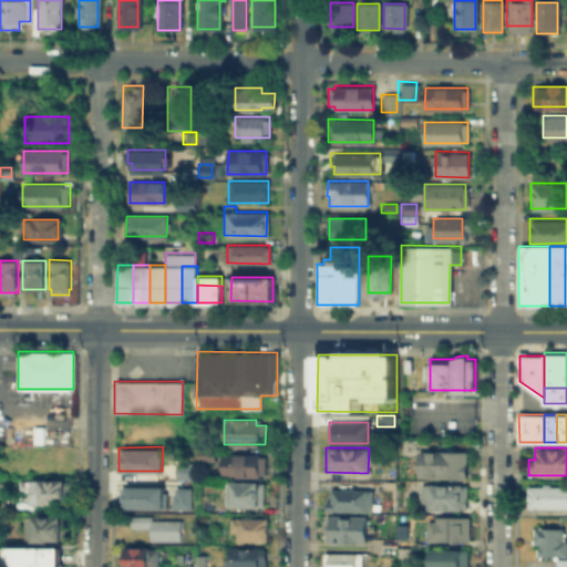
[(466,452),(466,476),(419,476),(419,452),(466,452)]
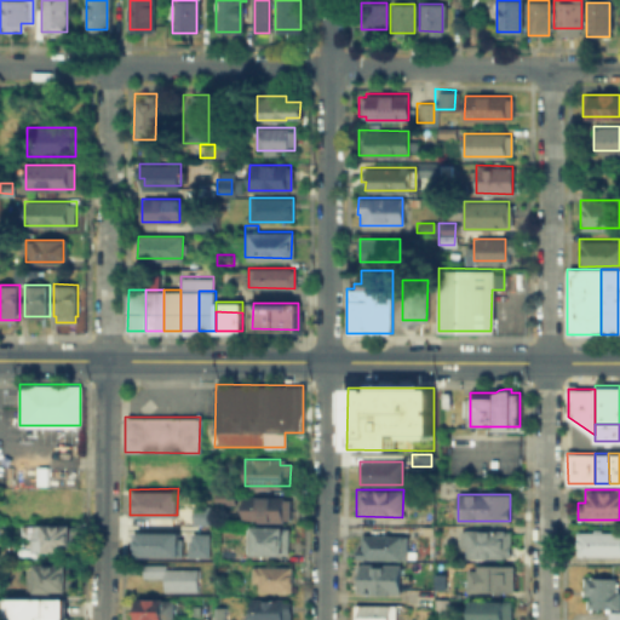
[(282,495),(282,500),(288,500),(288,518),(282,518),(282,521),(241,520),(241,495),(282,495)]
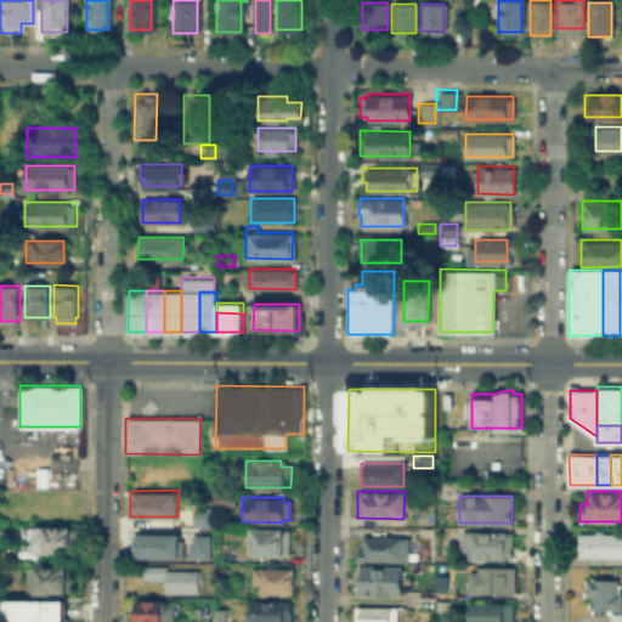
[(191,525),(191,507),(213,507),(213,525),(191,525)]
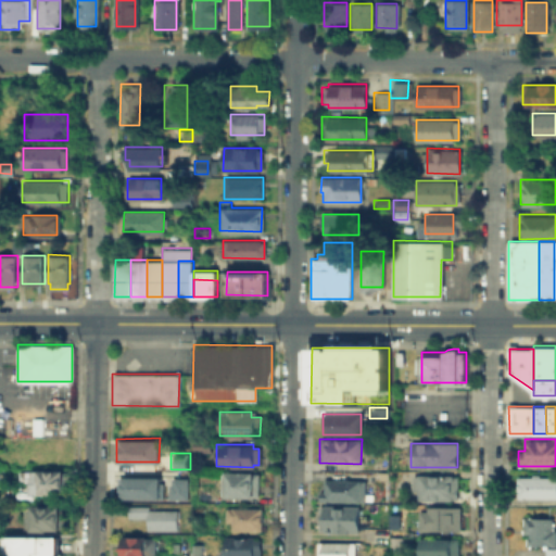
[(32,494),(32,469),(63,469),(63,494),(32,494)]
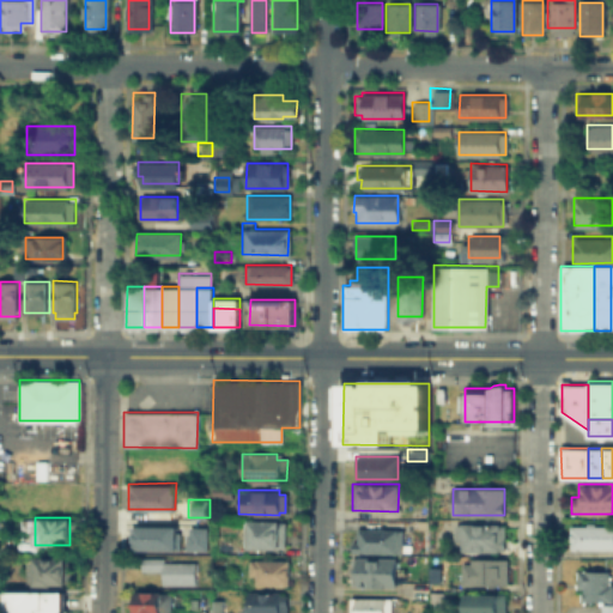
[(248,547),(248,519),(278,519),(278,547),(248,547)]
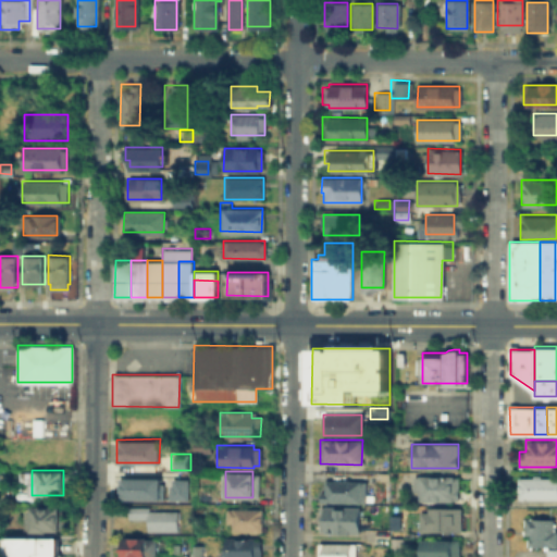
[(411,499),(411,475),(458,475),(458,499),(411,499)]
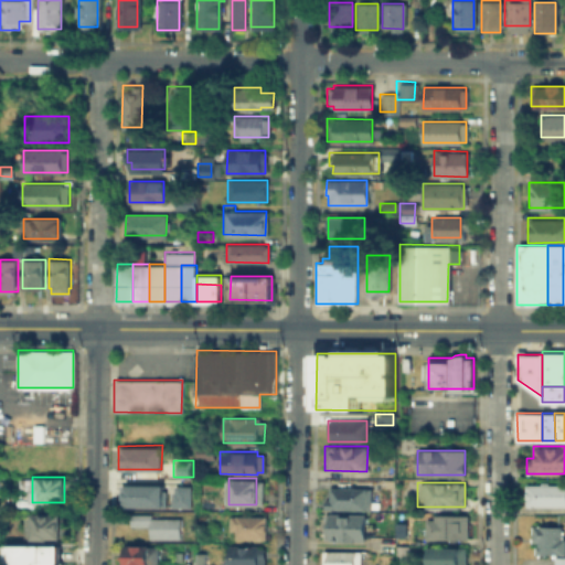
[(119,484),(162,484),(162,507),(119,507),(119,484)]
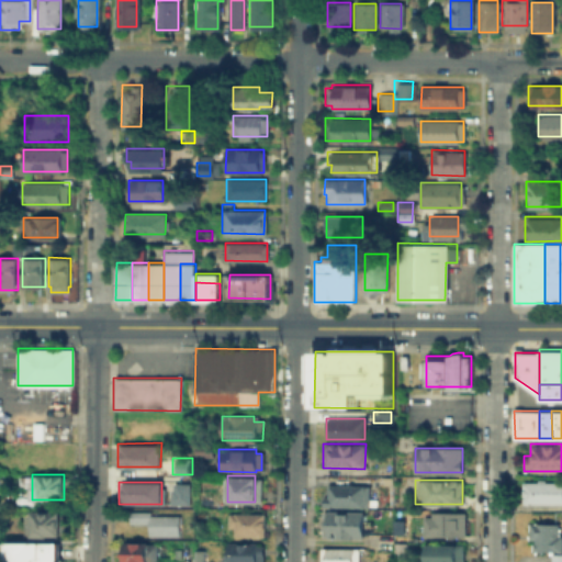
[(189,505),(169,504),(169,482),(189,483),(189,505)]
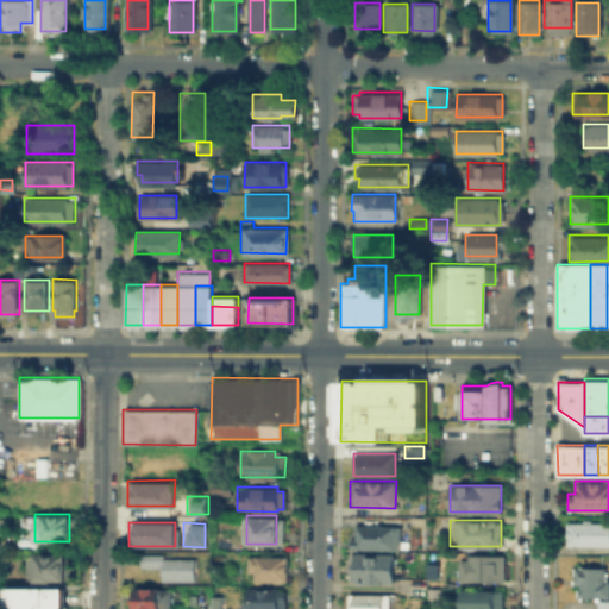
[(608,546),(565,546),(565,522),(608,522),(608,546)]
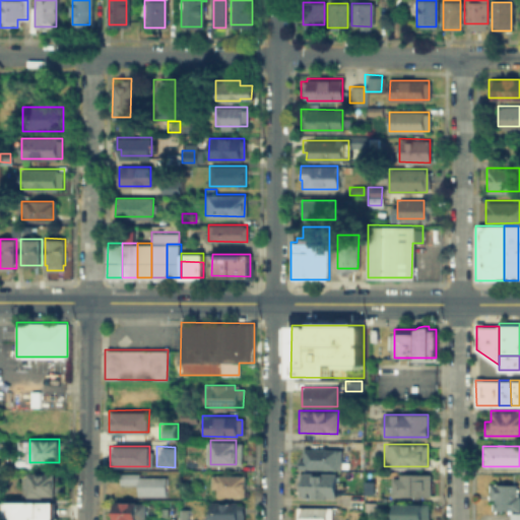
[(339,447),(339,468),(304,468),(304,467),(298,467),(298,459),(304,459),(304,447),(339,447)]
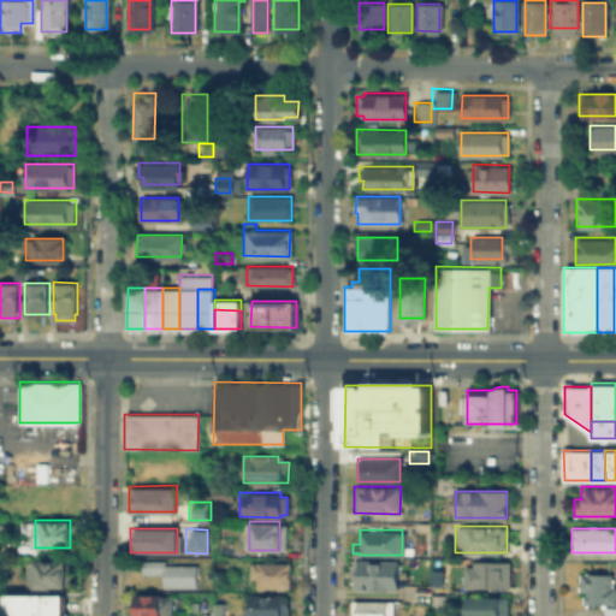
[(66,560),(65,587),(35,587),(35,582),(23,582),(23,563),(35,563),(35,560),(66,560)]
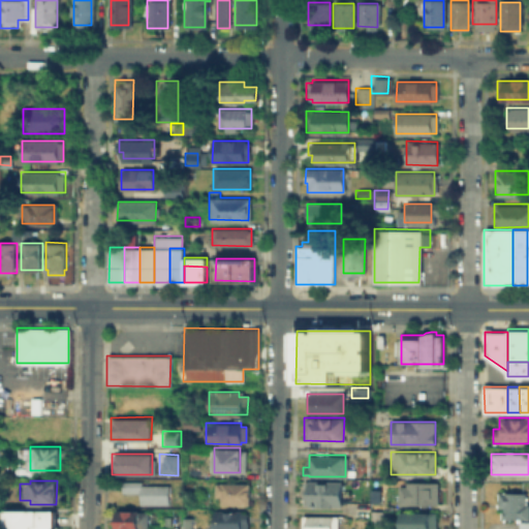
[(303,506),(303,481),(340,481),(340,506),(303,506)]
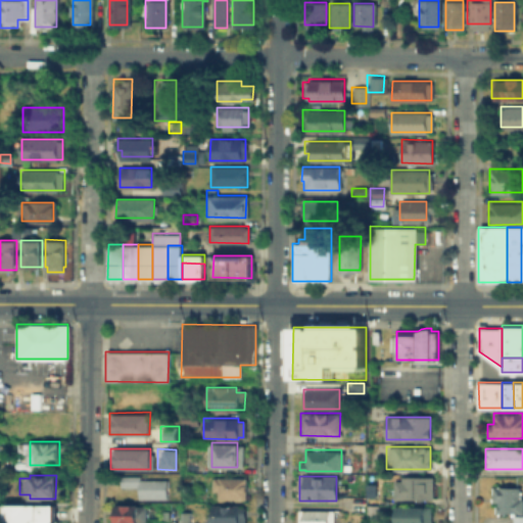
[(420,497),(392,497),(392,481),(414,481),(414,476),(428,477),(428,497),(420,497)]
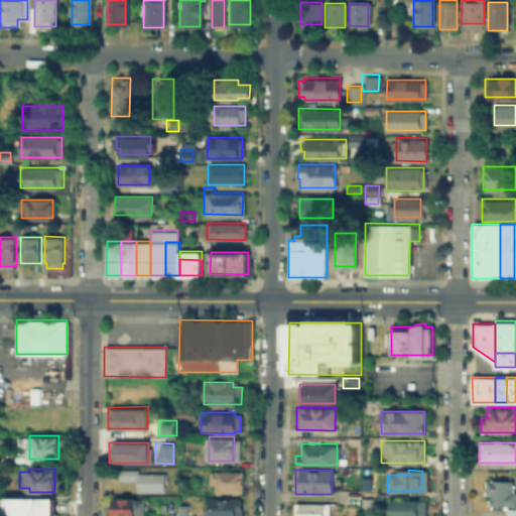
[(118,480),(118,471),(162,471),(162,492),(135,492),(135,480),(118,480)]
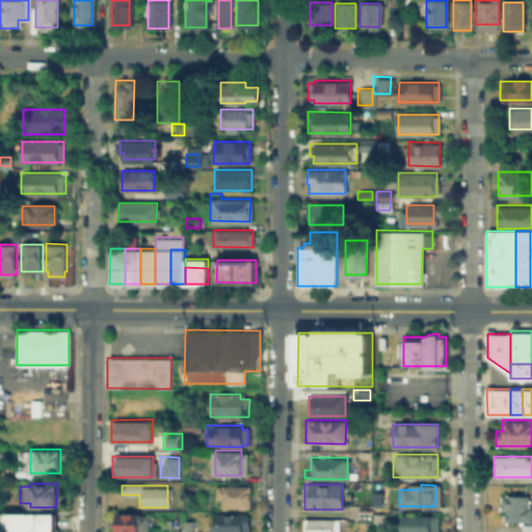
[(216,486),(249,486),(249,506),(216,506),(216,486)]
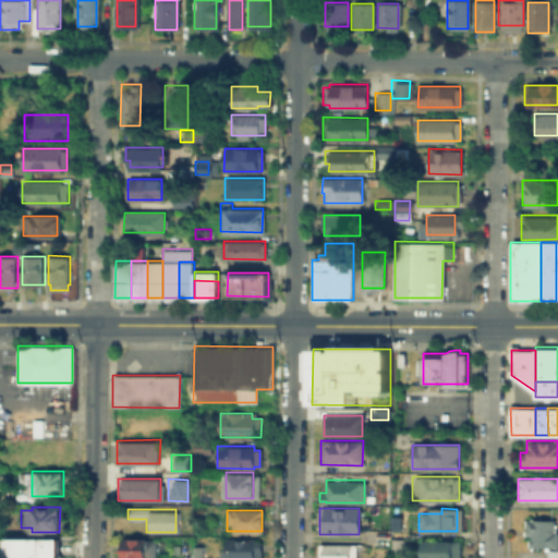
[(389,530),(389,516),(401,516),(400,530),(389,530)]
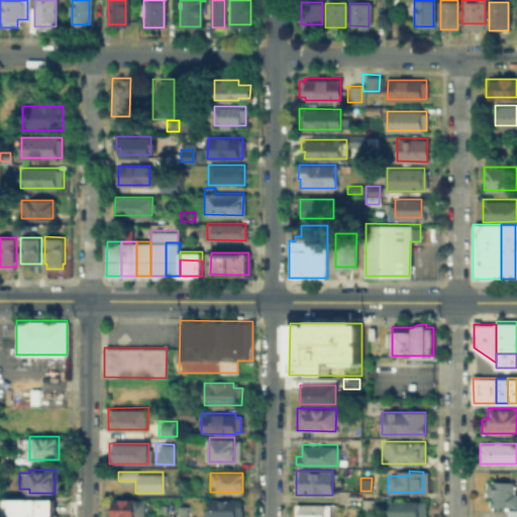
[(512,481),(511,496),(516,496),(516,509),(511,509),(487,509),(485,509),(485,481),(512,481)]
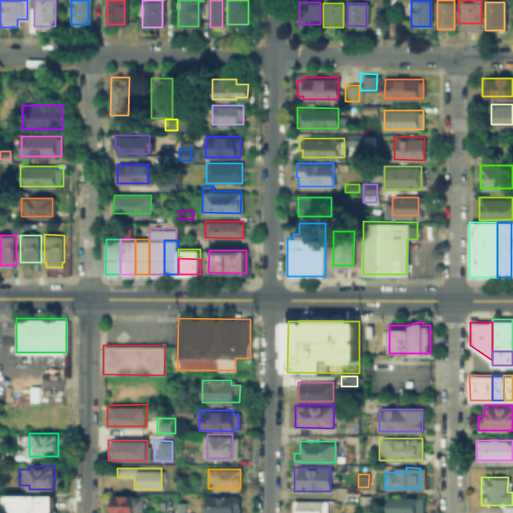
[(5,512),(5,495),(53,495),(53,512),(5,512)]
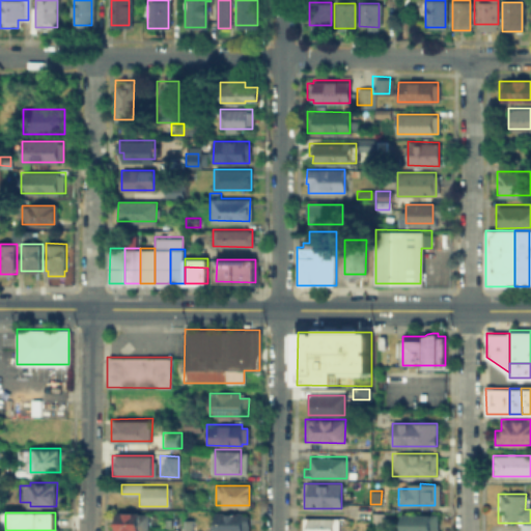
[(147,513),(147,530),(112,530),(112,513),(147,513)]
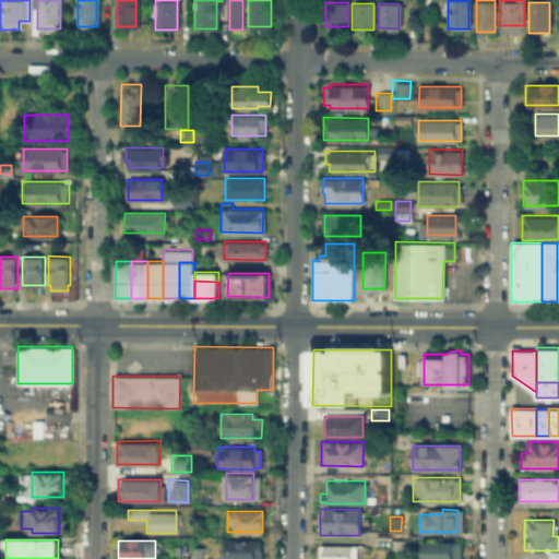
[(225,558),(226,540),(260,540),(260,558),(225,558)]
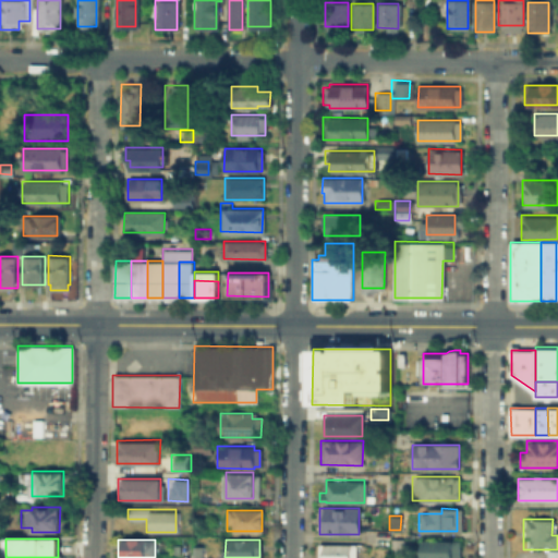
[(389,554),(389,540),(402,540),(402,554),(389,554)]
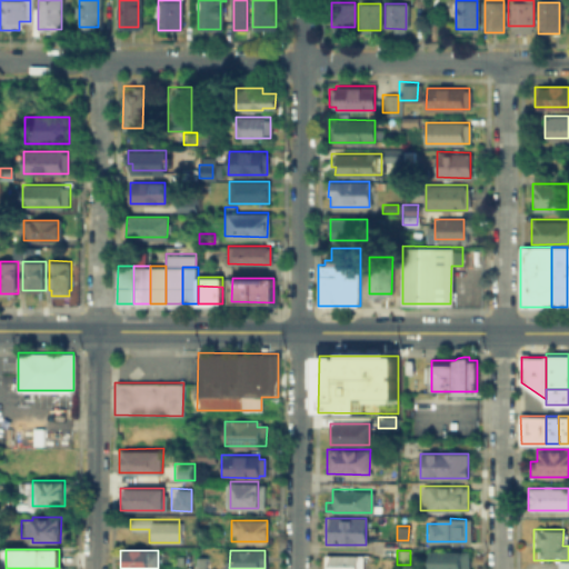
[(427,568),(427,550),(466,550),(466,568),(427,568)]
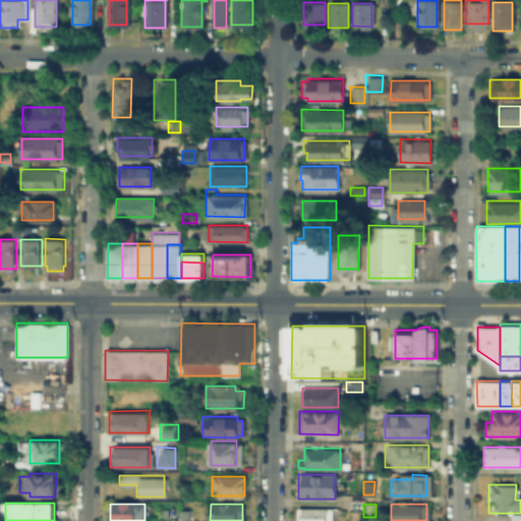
[(332,509),(332,520),(295,520),(295,508),(332,509)]
